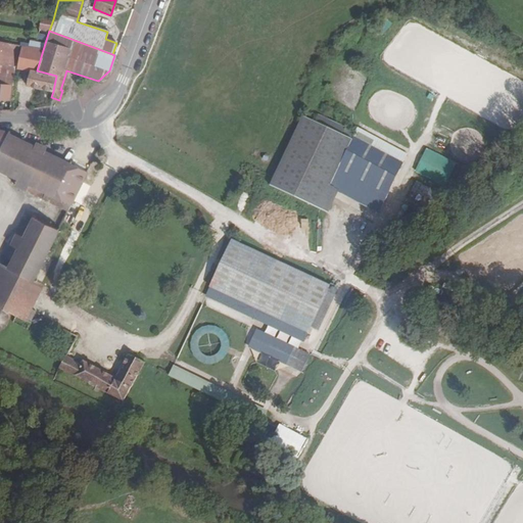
[(0,64),(14,67),(17,45),(0,41),(0,64)]
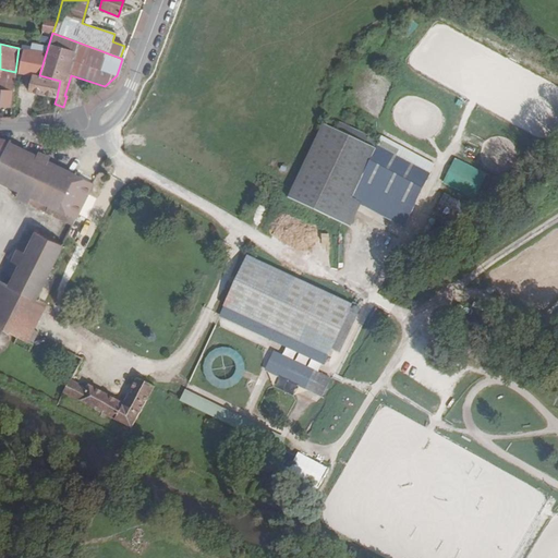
[(39,75),(46,53),(26,50),(23,72),(32,74),(39,75)]
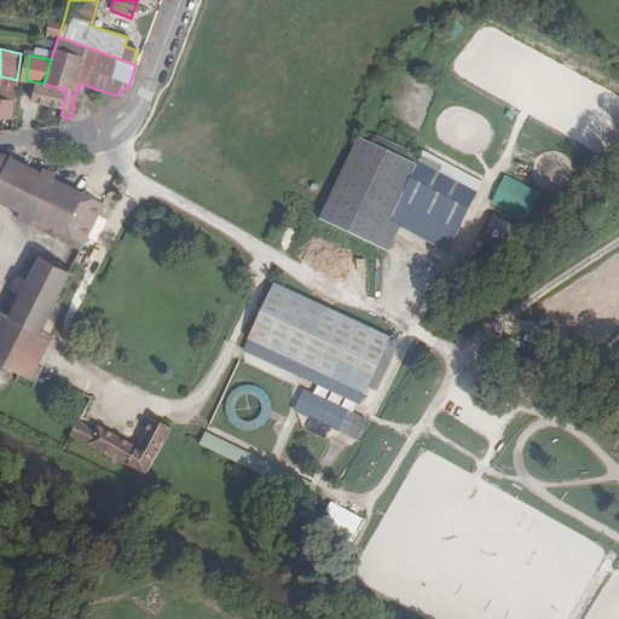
[(17,80),(0,76),(0,99),(13,102),(17,80)]
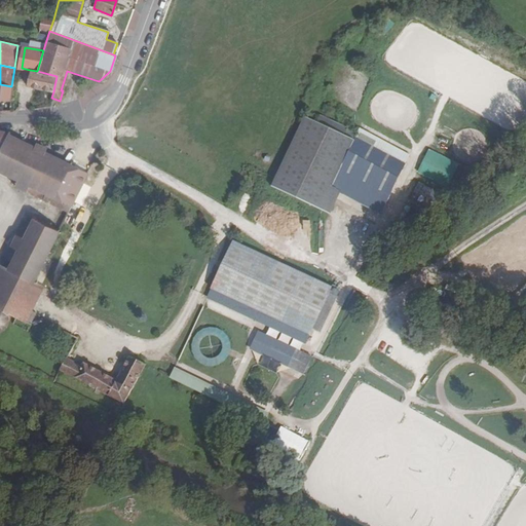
[(26,86),(53,91),(57,76),(37,71),(30,70),(26,86)]
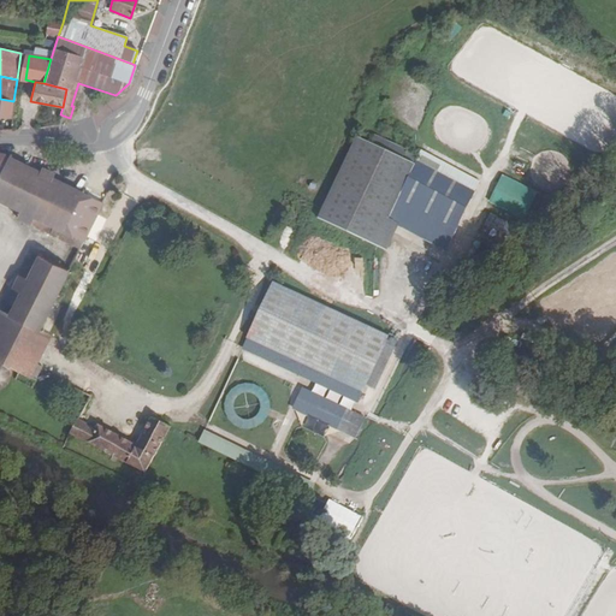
[(0,117),(11,119),(13,101),(0,99),(0,117)]
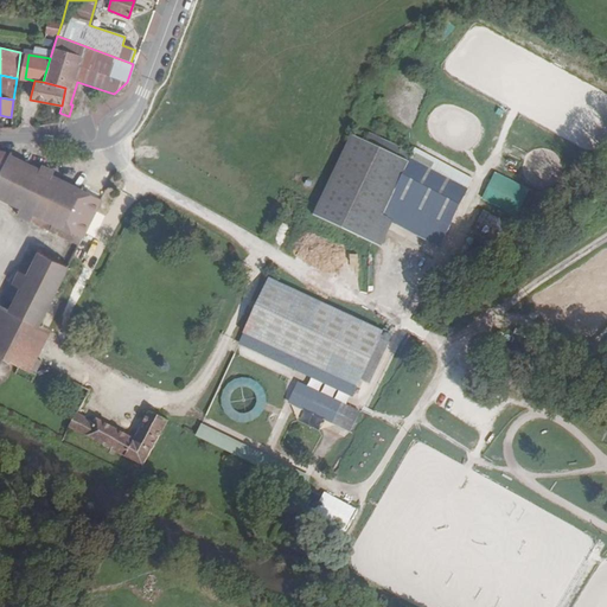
[(376,215),(401,160),(389,154),(358,139),(345,133),(306,213),(314,217),(363,241),(376,215)]
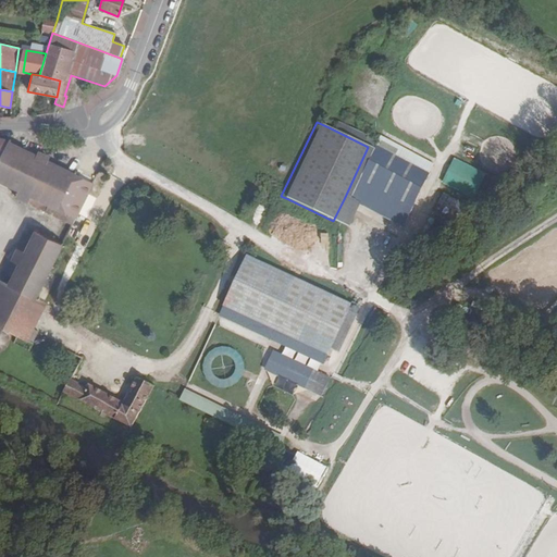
[(331,122),(329,127),(357,141),(360,135),(331,122)]
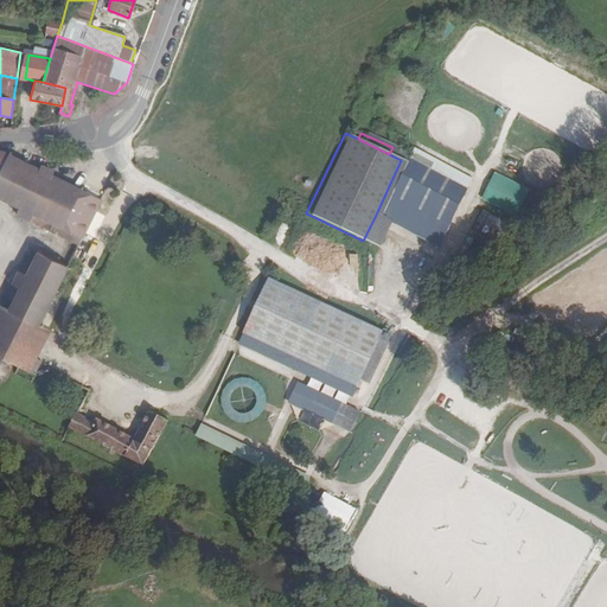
[(376,215),(382,217),(402,178),(459,208),(472,180),(408,146),(401,160),(376,215)]
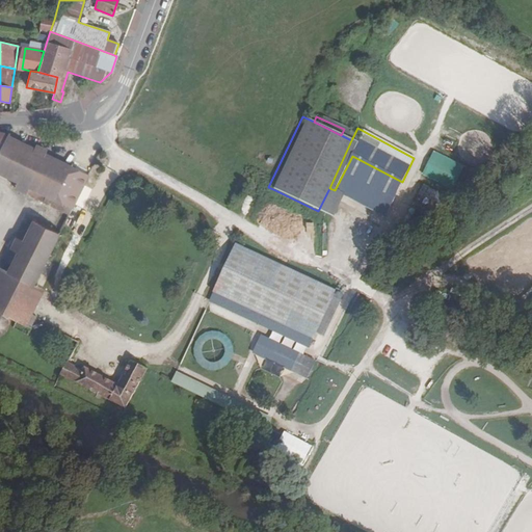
[(67,166),(45,155),(33,150),(7,137),(8,135),(0,133),(0,174),(17,183),(29,189),(26,194),(69,215),(71,209),(51,200),(67,166)]
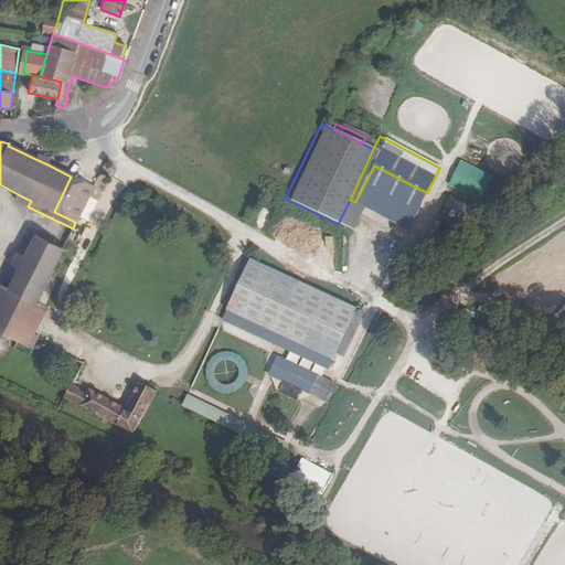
[(45,145),(44,155),(52,156),(53,146),(45,145)]
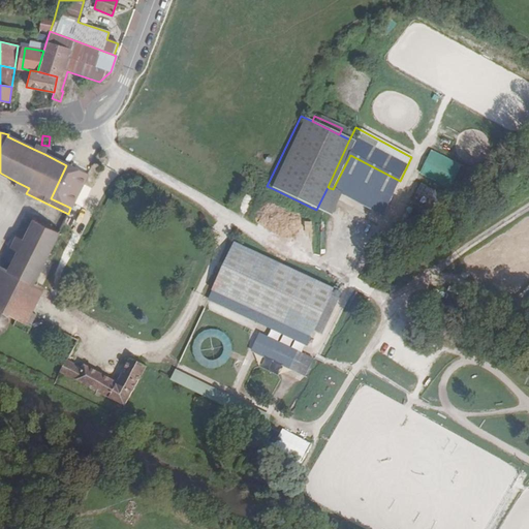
[(33,149),(44,154),(48,149),(36,144),(33,149)]
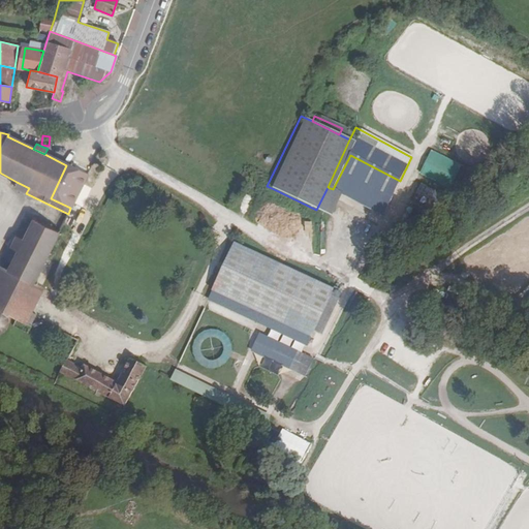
[(423,177),(456,189),(465,164),(432,152),(423,177)]
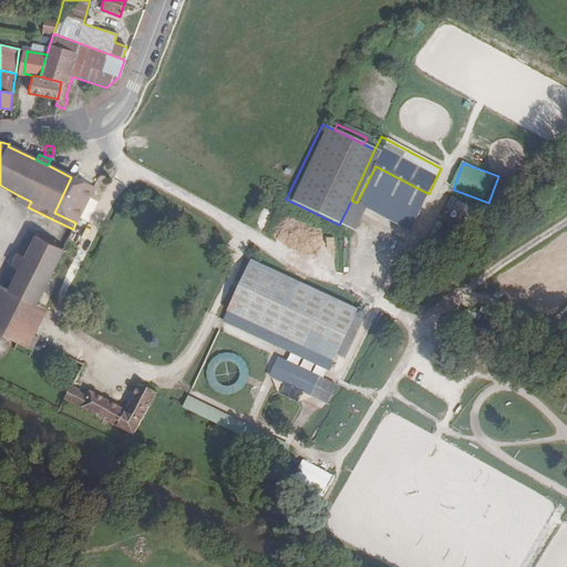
[(360,205),(410,230),(429,194),(375,166),(357,203),(360,205)]
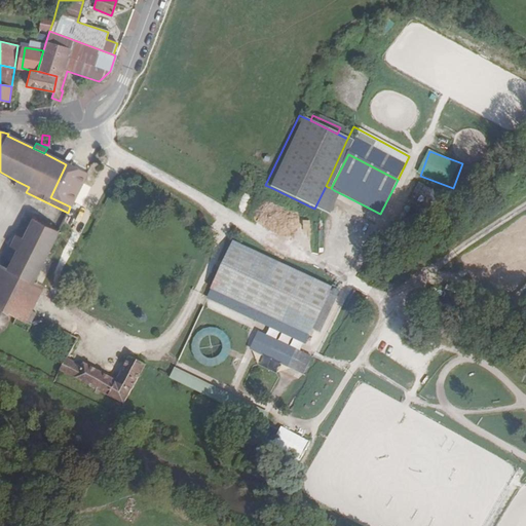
[(50,197),(70,207),(86,175),(66,164),(50,197)]
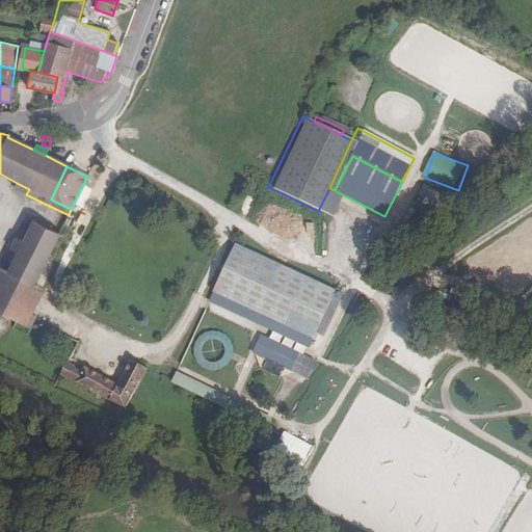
[(29,189),(17,183),(15,188),(26,194),(29,189)]
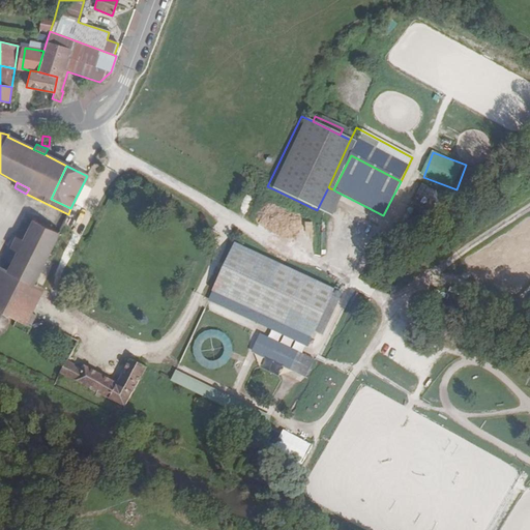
[(333,189),(328,187),(317,210),(325,214),(336,192),(333,189)]
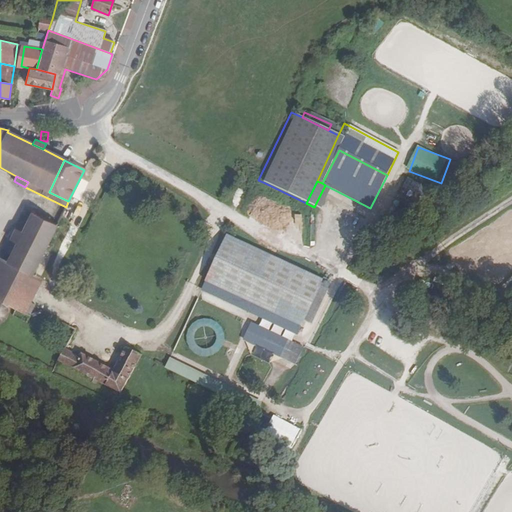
[(292,213),(290,223),(299,224),(300,215),(292,213)]
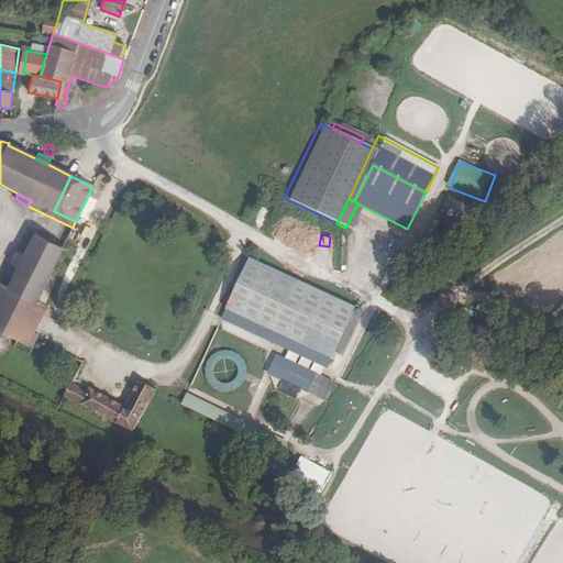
[(21,294),(36,301),(62,250),(35,236),(33,241),(25,256),(20,268),(13,282),(9,288),(21,294)]
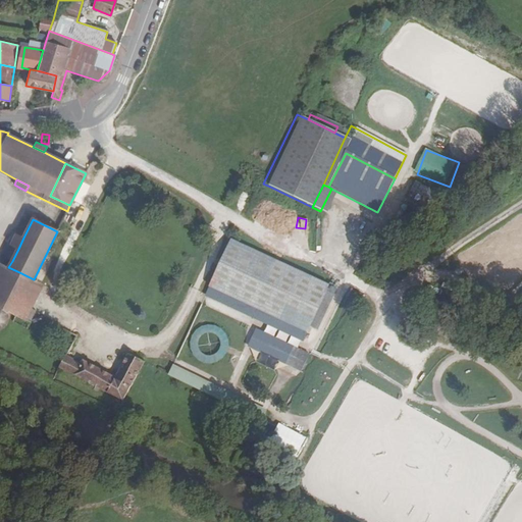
[(23,238),(31,223),(22,219),(15,233),(23,238)]
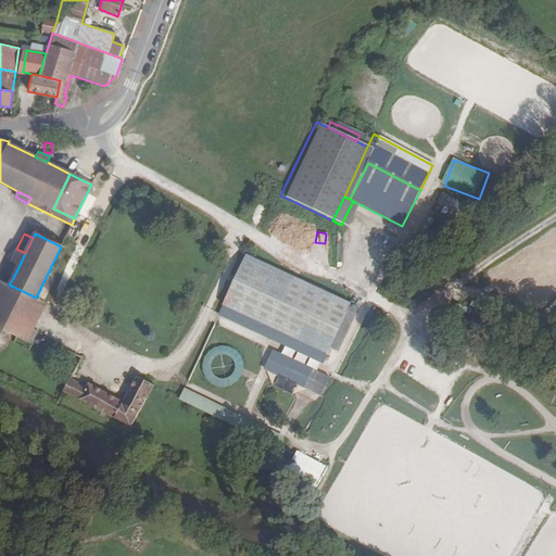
[(25,253),(16,249),(10,261),(20,265),(25,253)]
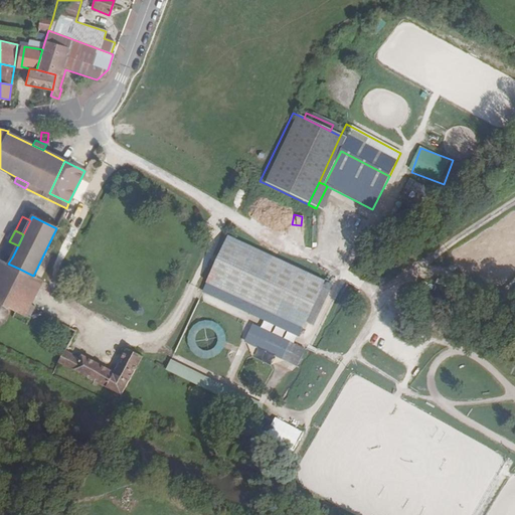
[(305,324),(324,282),(227,237),(206,284),(302,328),(303,329),(305,324)]
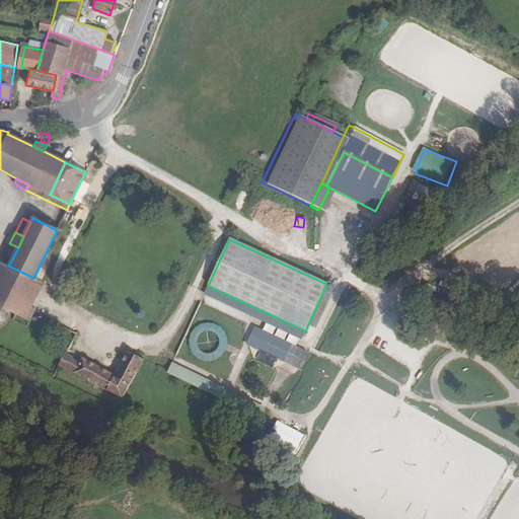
[(18,247),(9,243),(4,254),(12,260),(18,247)]
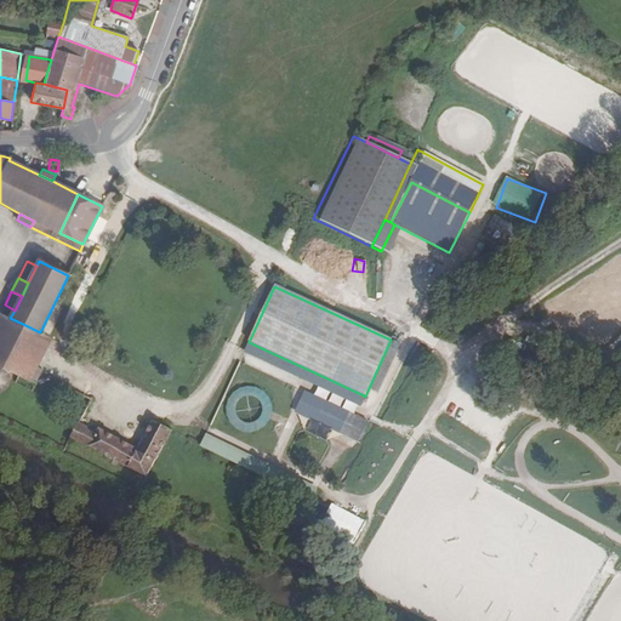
[(23,324),(10,318),(0,313),(0,364),(3,366),(7,355),(23,324)]
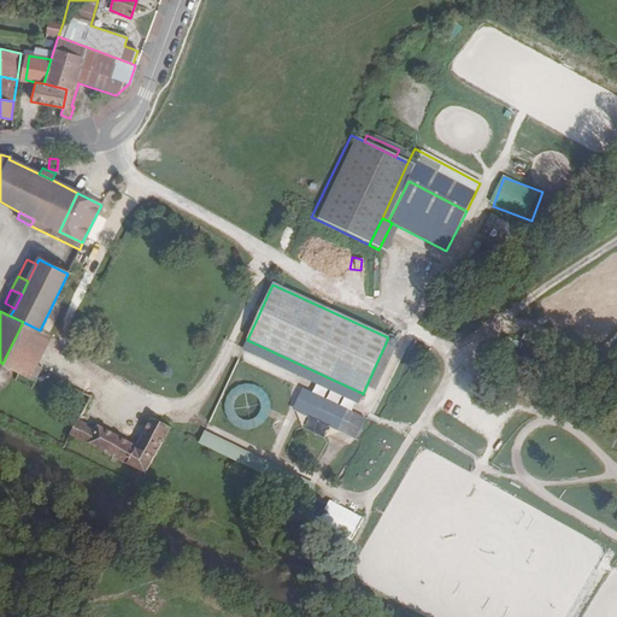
[(40,330),(23,322),(7,353),(19,359),(13,370),(19,372),(31,378),(52,336),(40,330)]
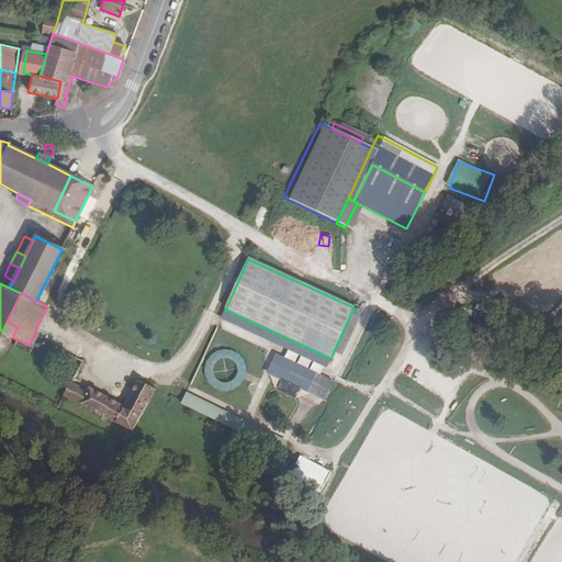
[(353,307),(333,353),(341,357),(363,312),(353,307)]
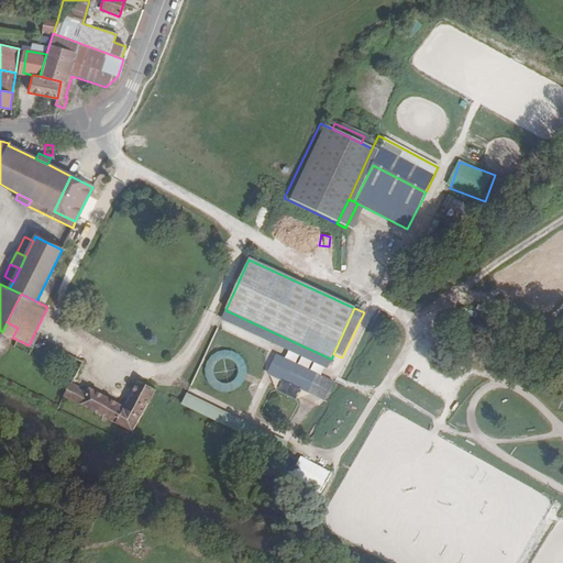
[(330,359),(225,310),(221,319),(326,368),(330,359)]
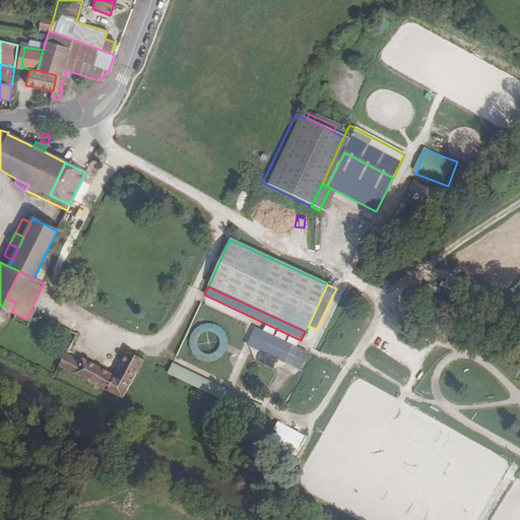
[(16,303),(6,298),(2,307),(7,309),(11,312),(16,303)]
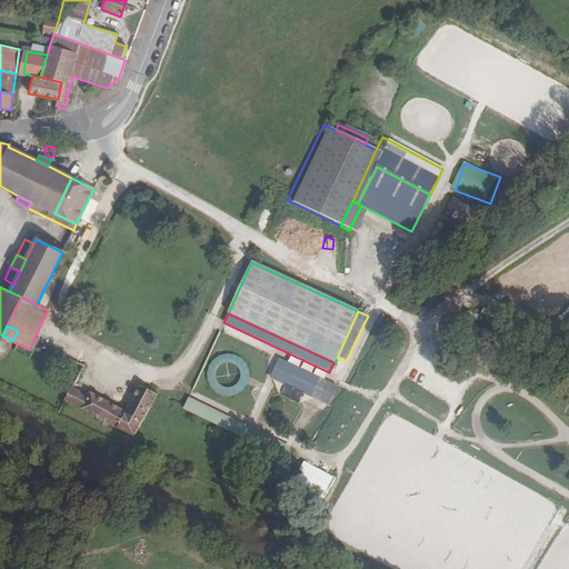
[(2,336),(0,333),(0,357),(1,357),(5,353),(8,349),(9,342),(8,338),(2,336)]
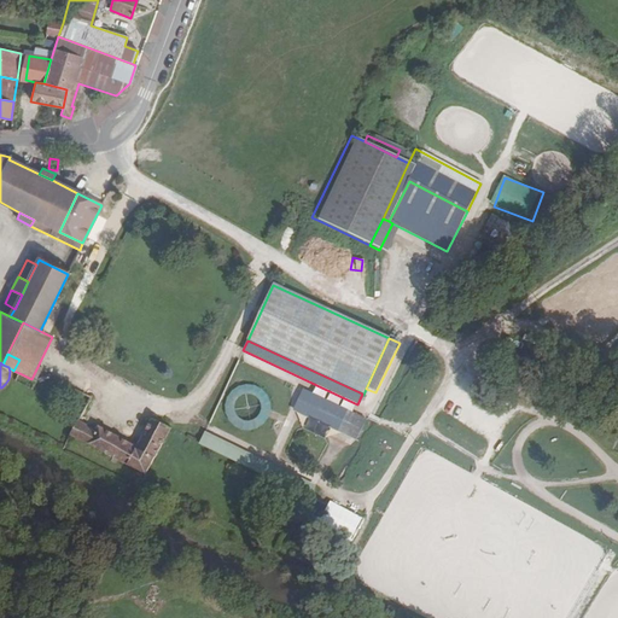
[(31,379),(19,373),(15,382),(31,389),(35,382),(31,379)]
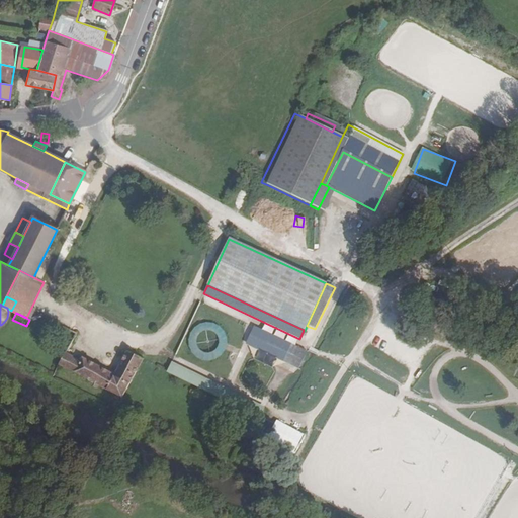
[(297,369),(305,355),(295,349),(290,347),(252,329),(245,344),(297,369)]
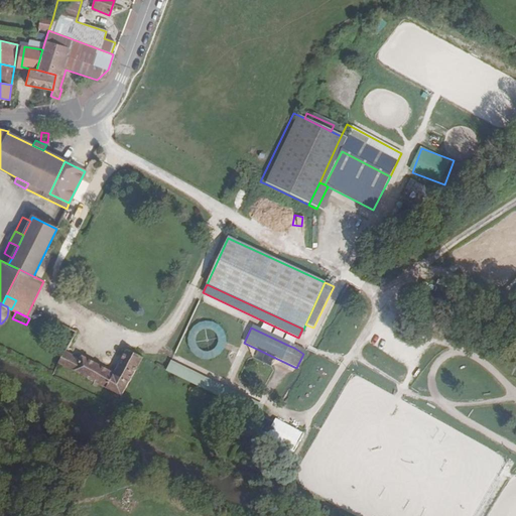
[(121,396),(140,359),(126,352),(114,374),(82,357),(80,360),(65,352),(58,364),(121,396)]
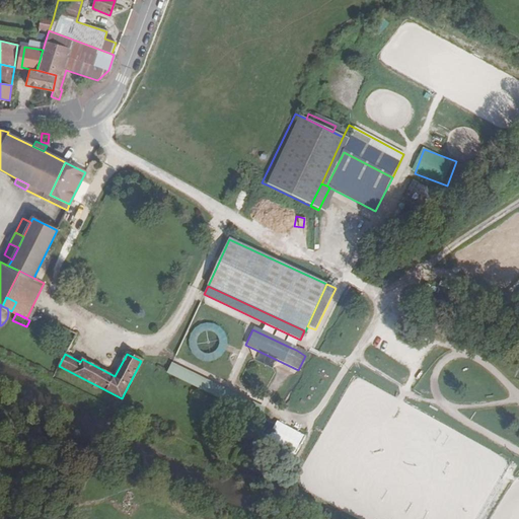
[(232,416),(258,429),(263,420),(258,419),(264,409),(171,364),(167,373),(236,406),(232,416)]
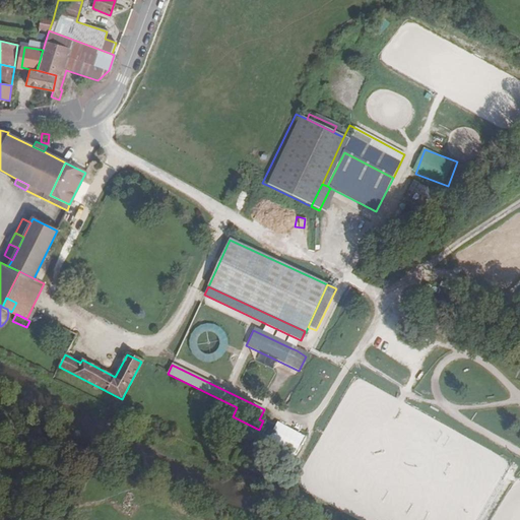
[(301,451),(308,435),(280,423),(273,440),(301,451)]
